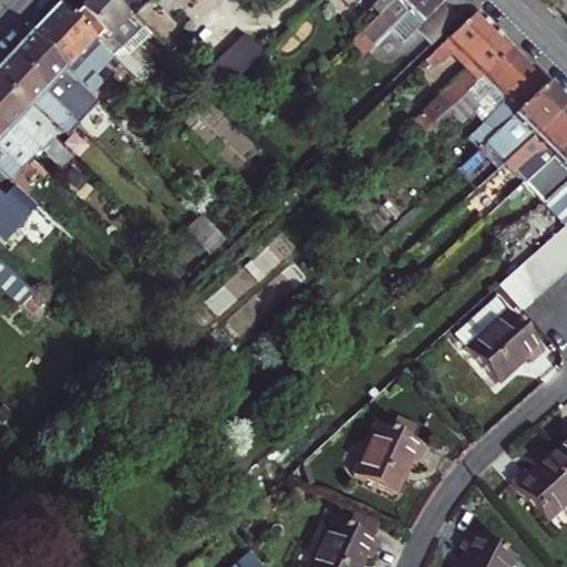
[(111,0),(88,0),(72,17),(140,83),(148,73),(132,57),(153,35),(150,32),(133,16),(131,18),(111,0)]
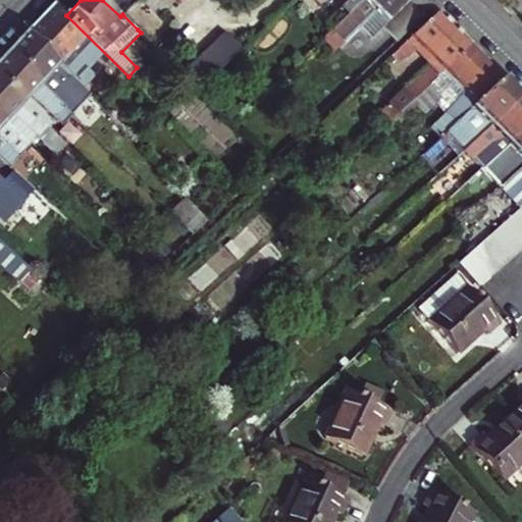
[(138,30),(169,0),(138,0),(122,14),(138,30)]
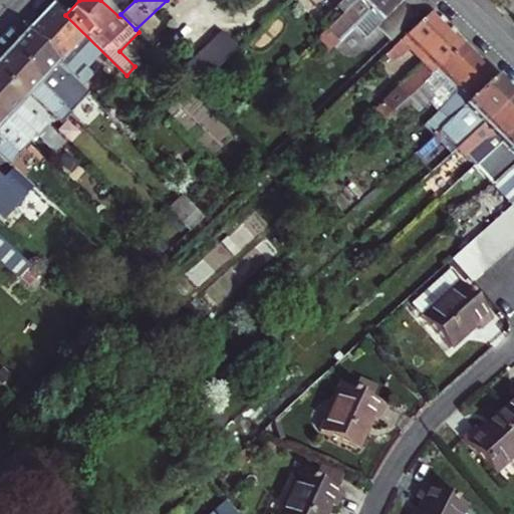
[(301,0),(304,3),(307,0),(308,0),(332,24),(356,0),(301,0)]
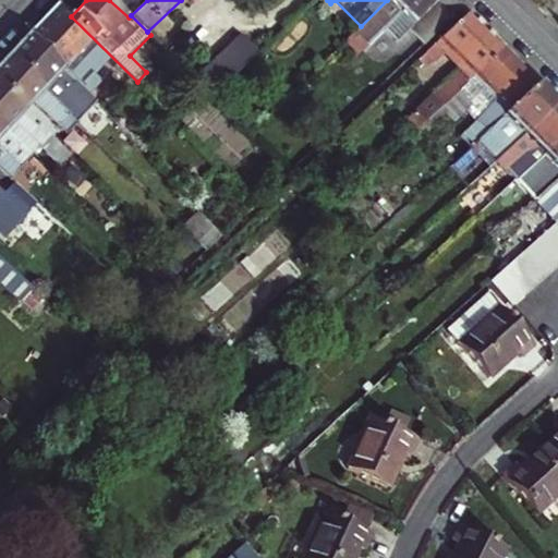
[(387,0),(361,26),(347,39),(361,53),(377,37),(389,48),(415,23),(429,38),(462,7),(456,0),(387,0)]
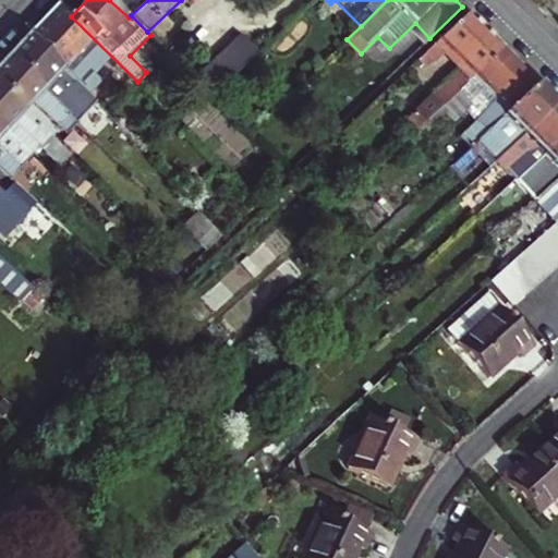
[(137,82),(71,16),(57,2),(27,34),(87,94),(101,80),(93,70),(101,61),(130,91),(137,82)]
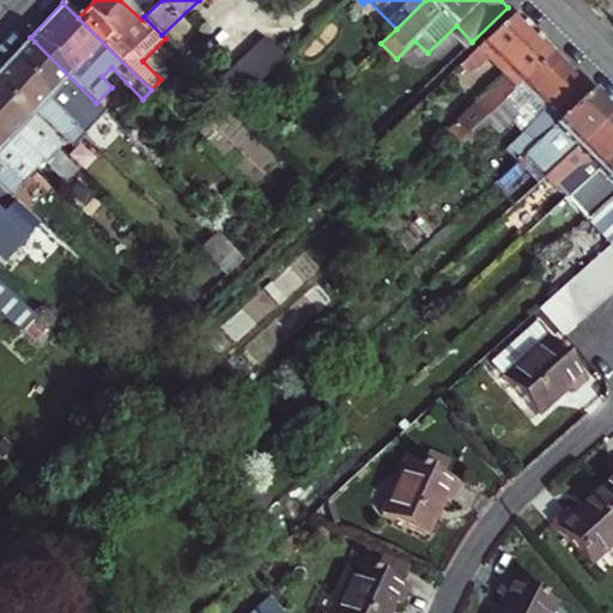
[(454,121),(467,134),(554,53),(514,12),(450,73),(474,99),(454,121)]
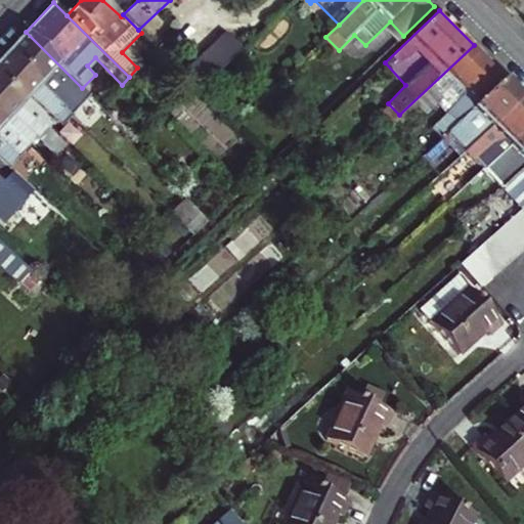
[(82,88),(26,32),(8,51),(74,115),(91,96),(82,88)]
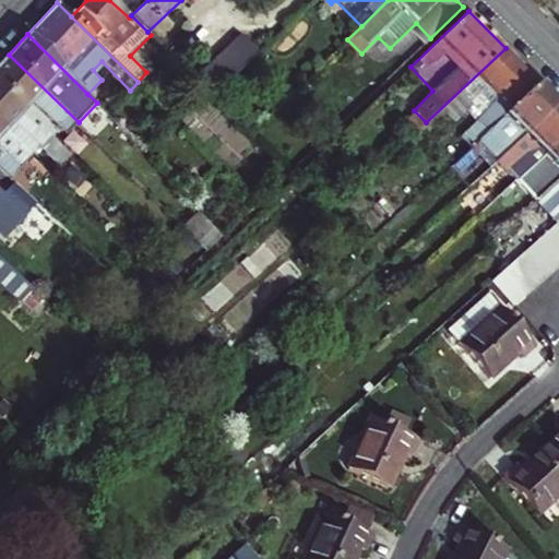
[(241,35),(226,48),(211,62),(194,78),(215,97),(260,54),(241,35)]
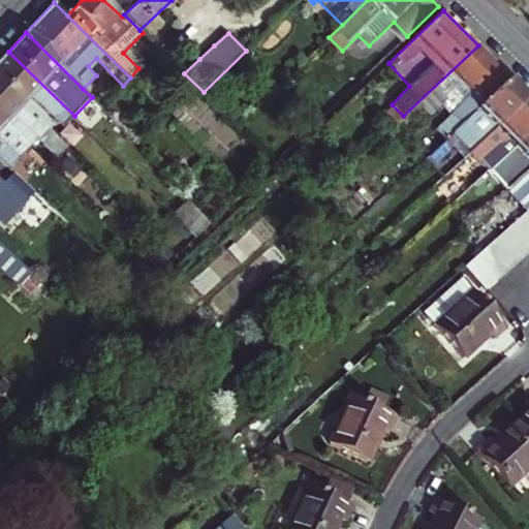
[(478,45),(403,116),(409,121),(424,107),(431,115),(445,100),(455,110),(405,157),(412,166),(510,78),(478,45)]
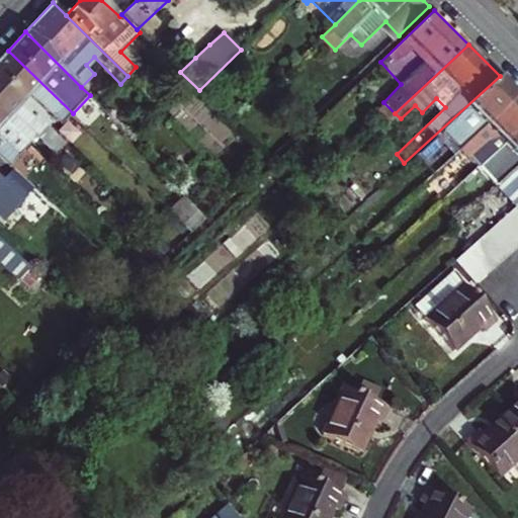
[(8,51),(0,58),(0,78),(24,103),(32,95),(70,132),(80,121),(73,113),(8,51)]
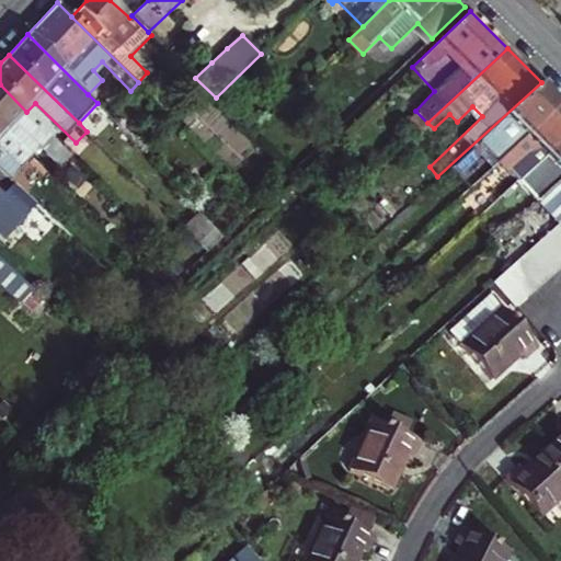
[(491,153),(501,163),(560,109),(560,101),(541,82),(437,176),(441,180),(430,191),(426,187),(404,207),(421,225),(442,205),(439,202),(491,153)]
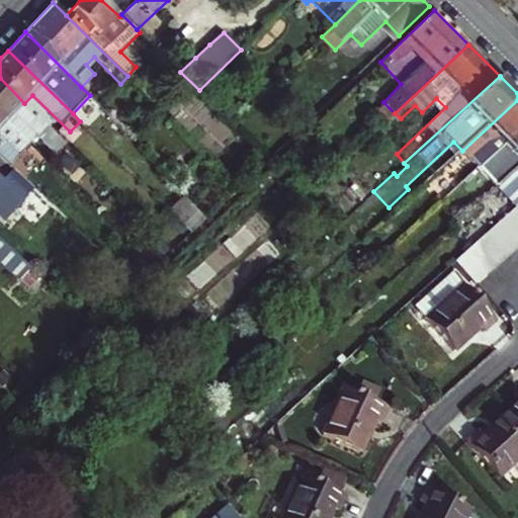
[(0,78),(0,114),(7,121),(14,114),(55,153),(62,146),(65,142),(24,103),(0,78)]
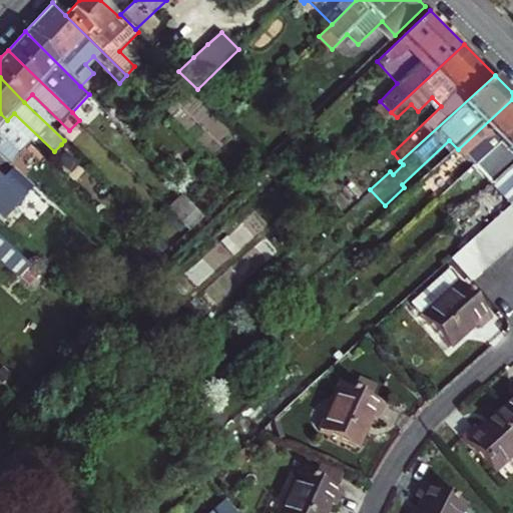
[(426,210),(475,166),(512,131),(512,99),(458,149),(456,151),(462,158),(417,200),(426,210)]
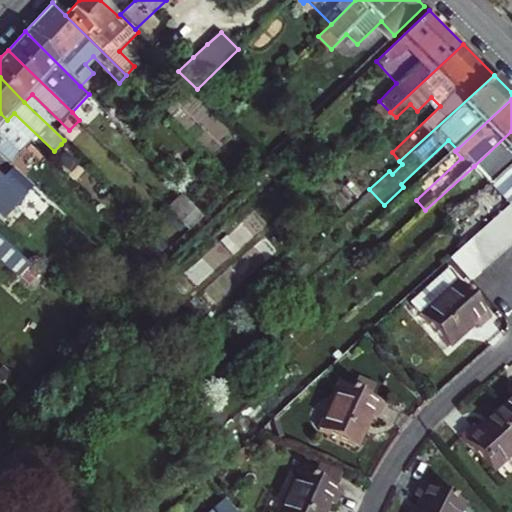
[(0,152),(10,162),(30,142),(7,120),(0,113),(0,152)]
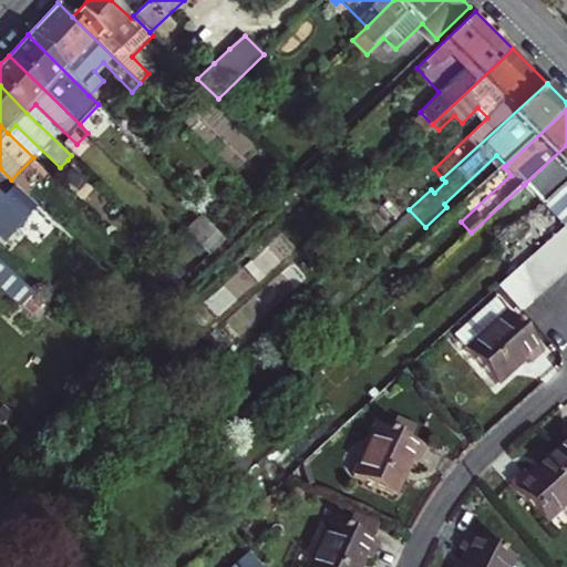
[(566,145),(525,184),(545,205),(566,185),(566,145)]
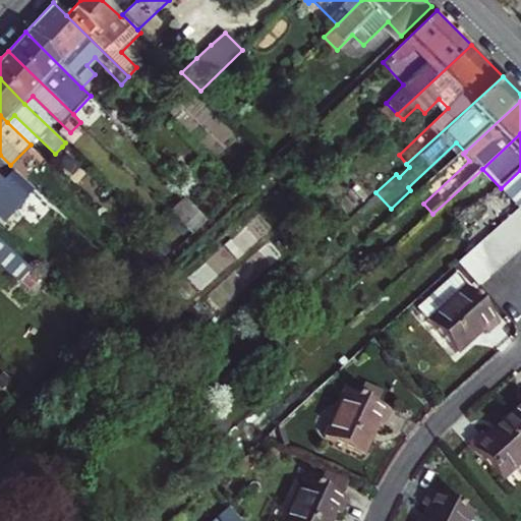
[(73,158),(62,147),(55,154),(53,157),(64,167),(73,158)]
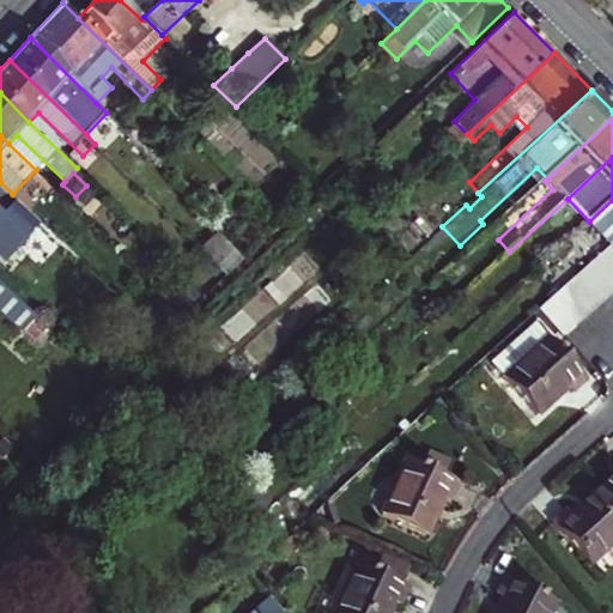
[(0,182),(0,207),(4,211),(7,207),(16,199),(12,194),(0,182)]
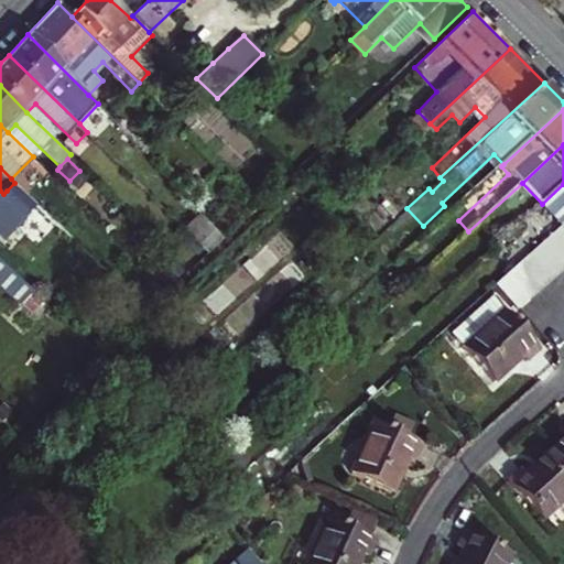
[(563,184),(542,204),(537,209),(543,216),(530,229),(541,242),(544,239),(555,228),(563,220),(563,184)]
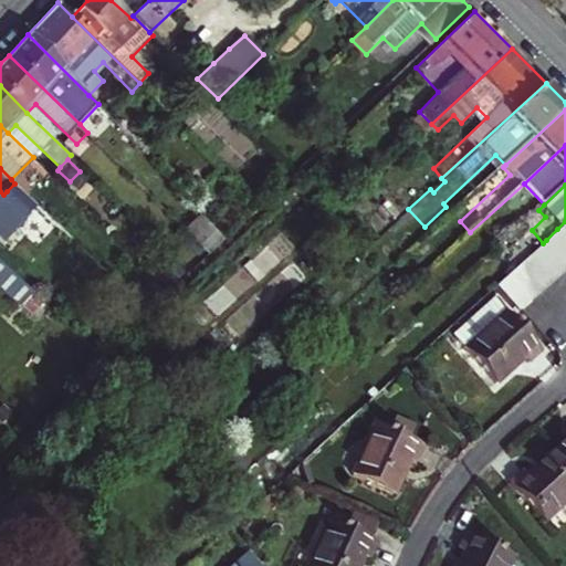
[(3,195),(0,191),(0,217),(12,229),(28,211),(7,191),(3,195)]
